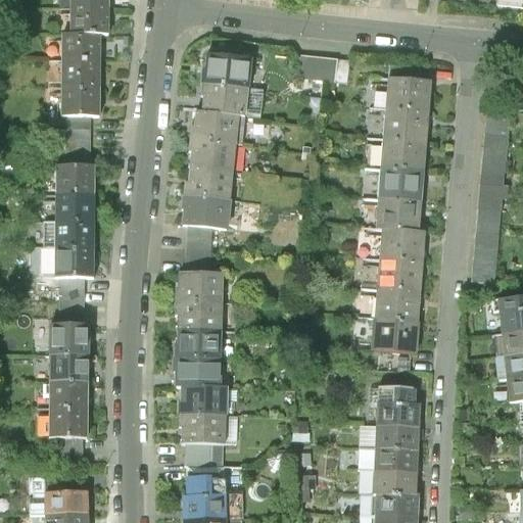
[(72,0),(72,26),(104,27),(112,27),(112,0),(72,0)]
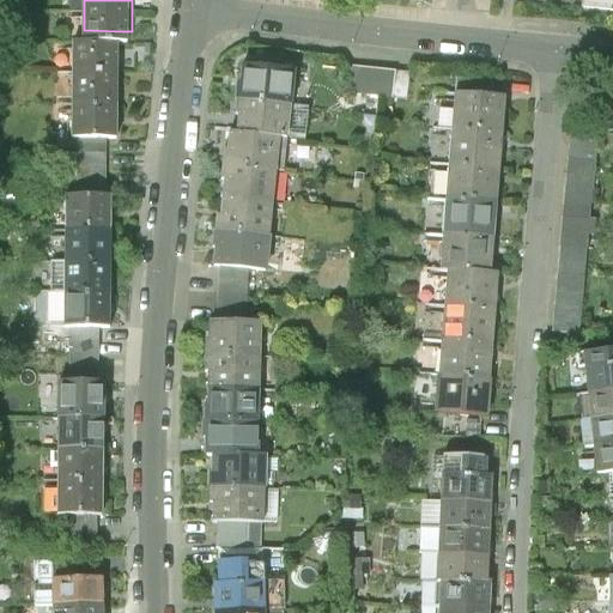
[(612,11),(612,0),(563,0),(563,6),(612,11)]
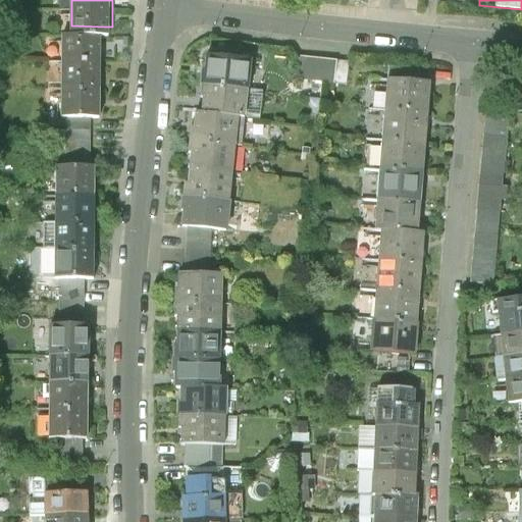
[(63,25),(62,55),(103,55),(104,27),(71,25),(63,25)]
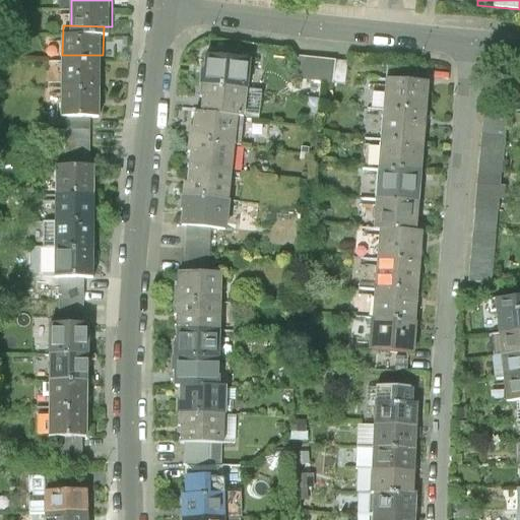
[(248,82),(251,54),(205,49),(202,77),(248,82)]
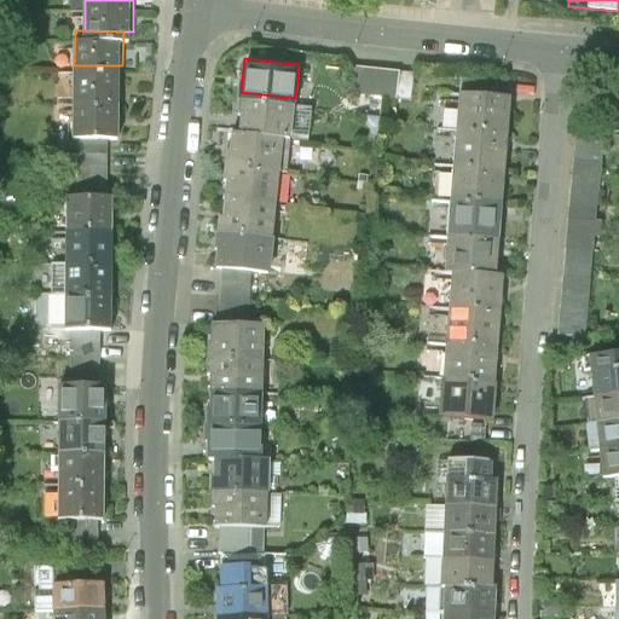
[(74,65),(74,98),(122,98),(122,65),(74,65)]
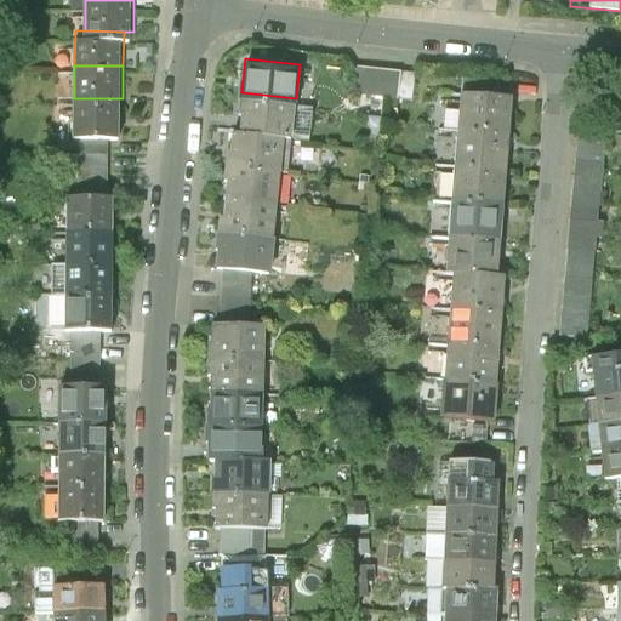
[(363,69),(355,68),(353,95),(364,96),(381,98),(410,101),(414,75),(406,74),(392,73),(377,70),(363,69)]
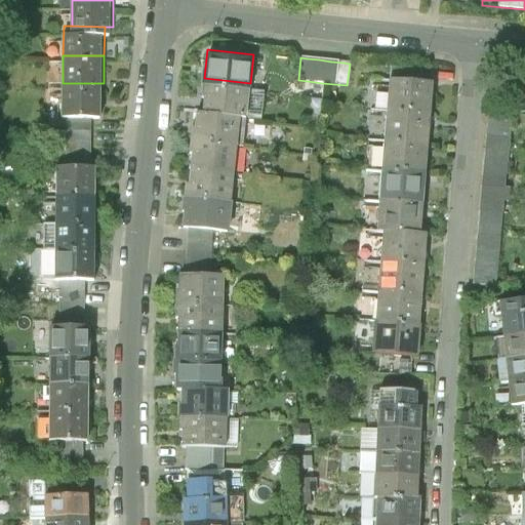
[(247,112),(250,83),(204,78),(200,107),(247,112)]
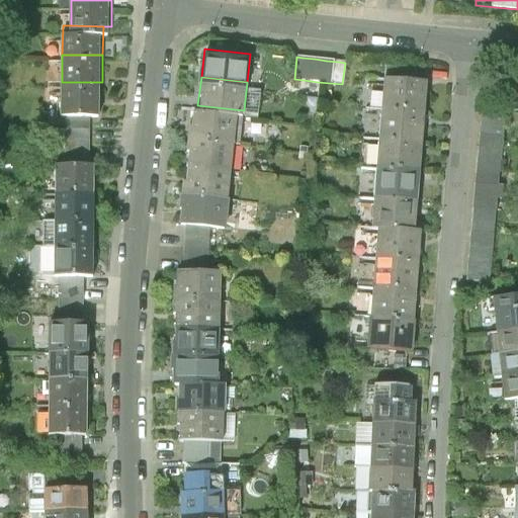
[(423,112),(426,83),(384,79),(381,109),(423,112)]
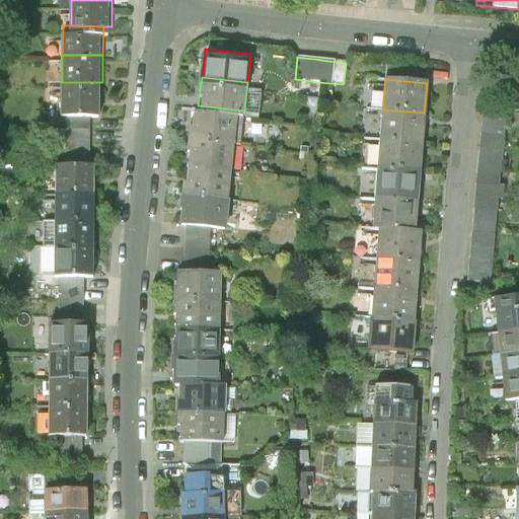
[(302,96),(317,98),(318,82),(304,80),(302,96)]
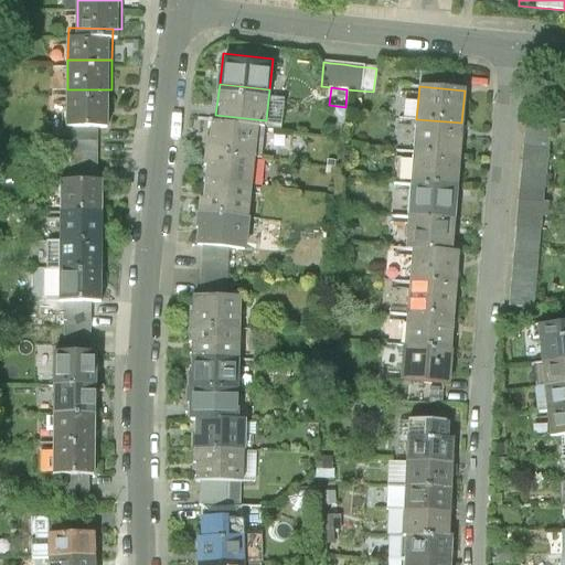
[(67,89),(67,119),(112,120),(112,89),(67,89)]
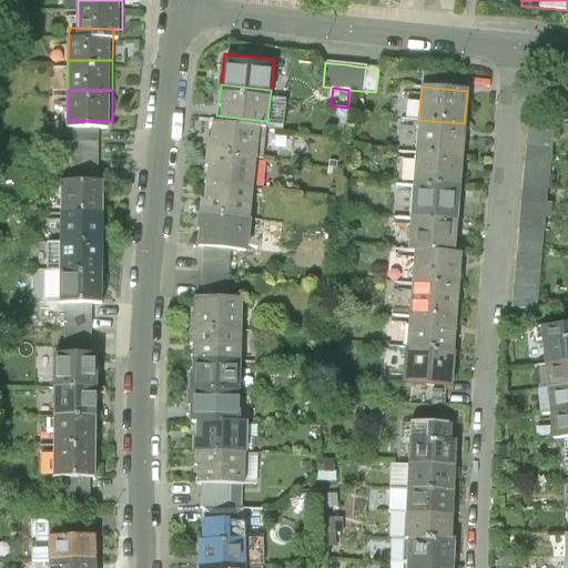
[(554,112),(529,110),(528,117),(527,129),(526,142),(525,156),(524,170),(523,183),(521,195),(520,209),(518,223),(517,235),(516,250),(515,263),(514,275),(513,288),(511,301),(510,308),(536,311),(545,219),(549,219),(550,205),(546,205),(554,112)]
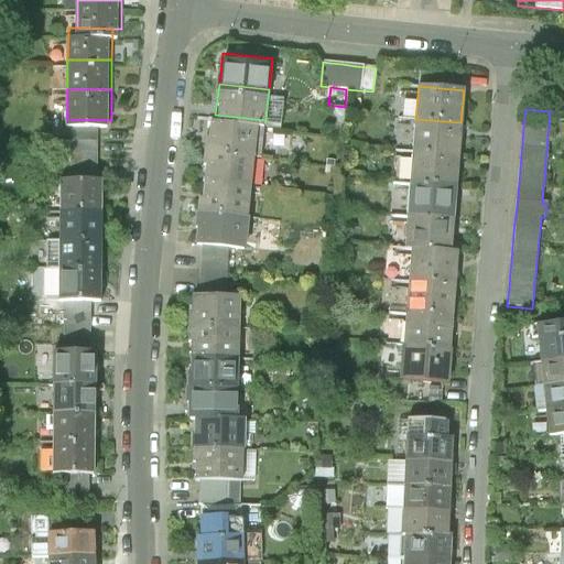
[(261,151),(266,120),(215,115),(212,145),(261,151)]
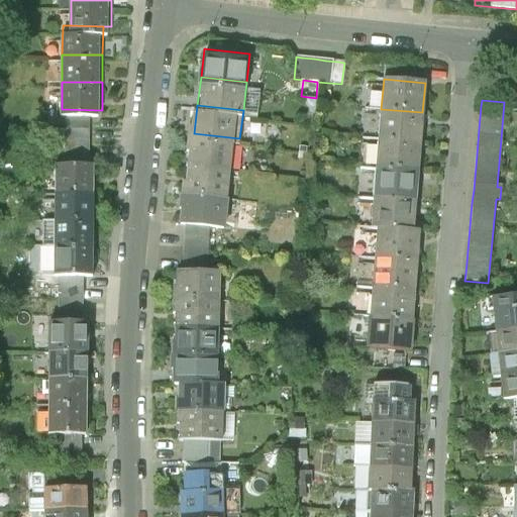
[(420,142),(422,112),(381,109),(379,139),(420,142)]
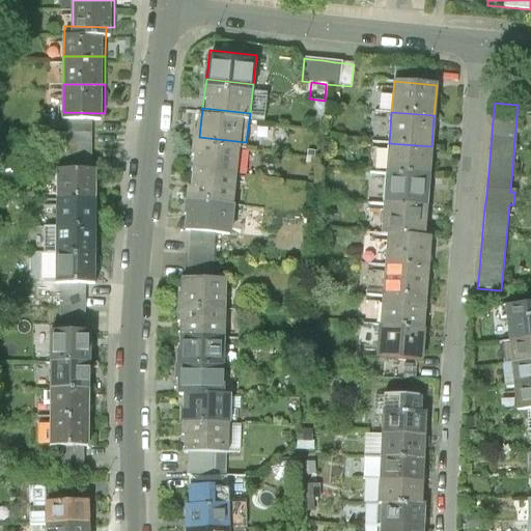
[(243,171),(246,142),(199,137),(195,166),(243,171)]
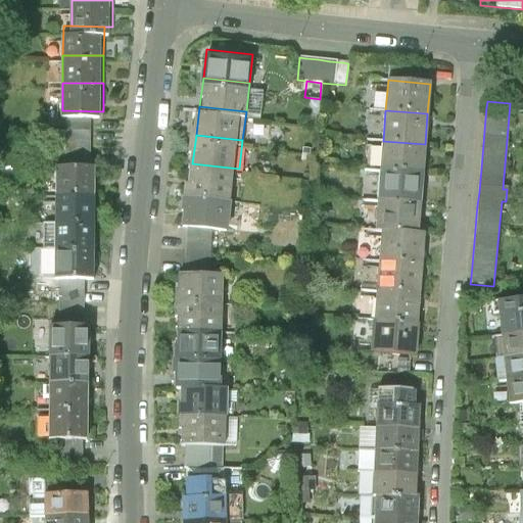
[(422,174),(425,144),(383,141),(380,171),(422,174)]
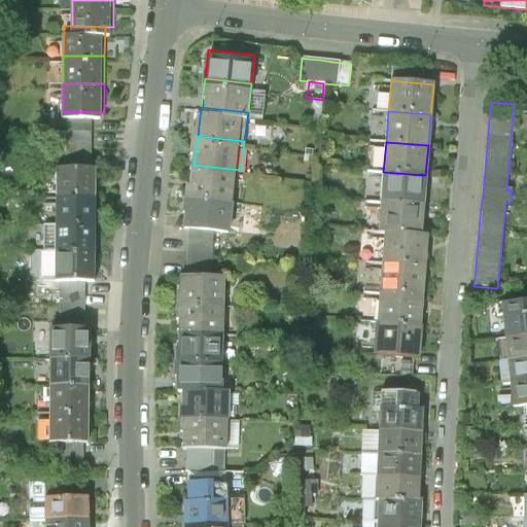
[(99,190),(99,163),(58,162),(58,189),(99,190)]
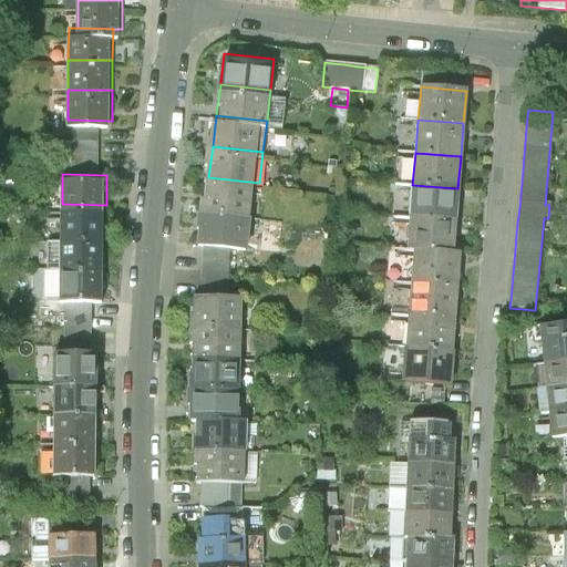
[(255,214),(259,183),(208,177),(205,208),(255,214)]
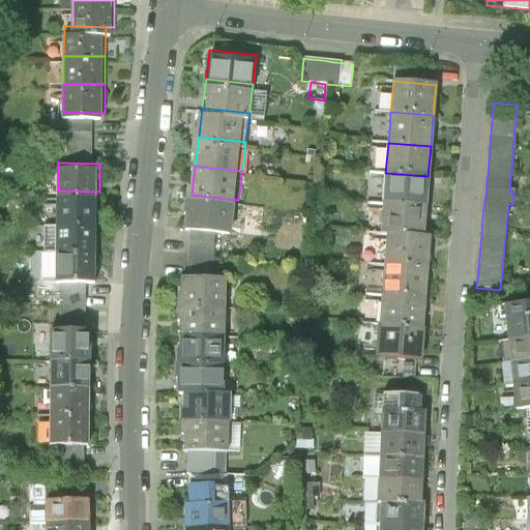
[(425,207),(428,176),(385,173),(382,203),(425,207)]
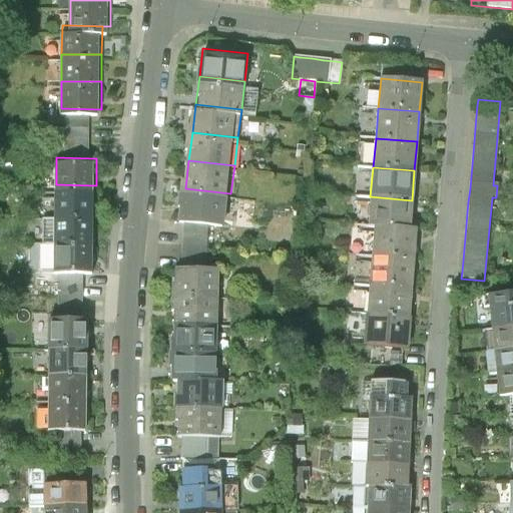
[(95,212),(96,185),(56,184),(56,211),(95,212)]
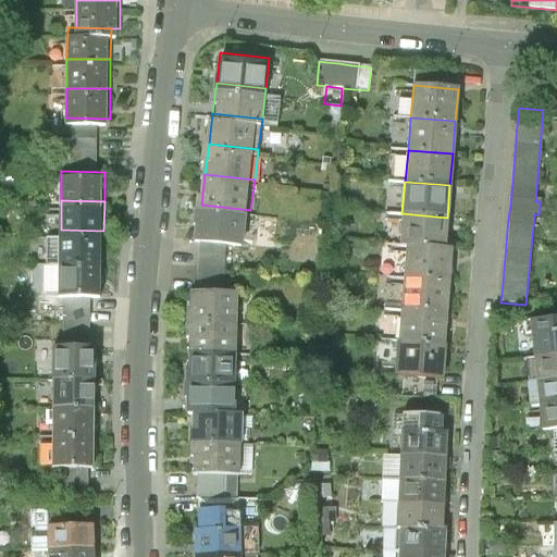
[(247,240),(250,210),(201,205),(198,235),(247,240)]
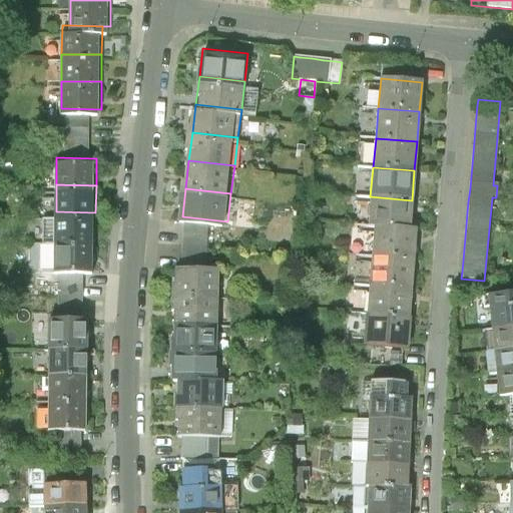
[(409,229),(412,200),(370,196),(368,226),(375,226),(409,229)]
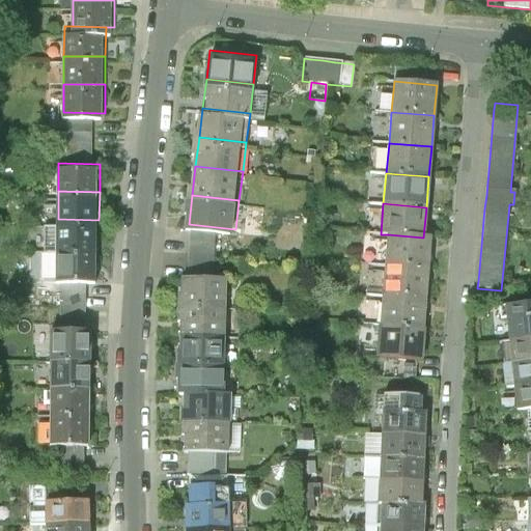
[(99,248),(99,220),(58,219),(57,247),(99,248)]
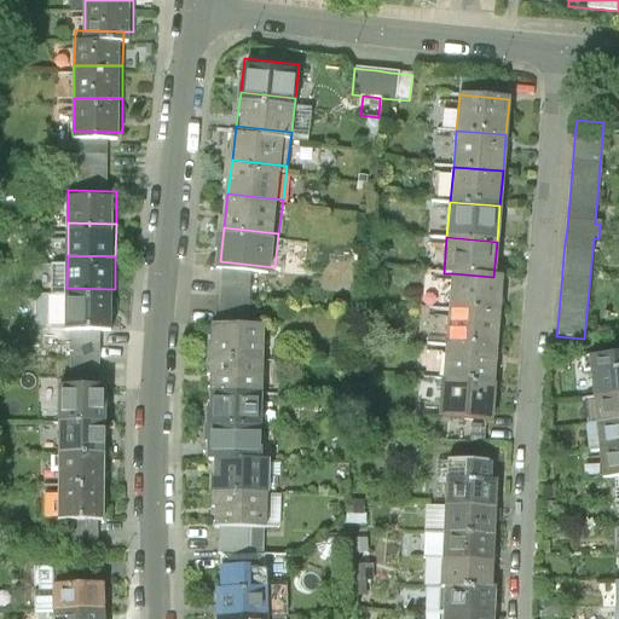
[(499,313),(502,278),(493,277),(452,273),(450,310),(499,313)]
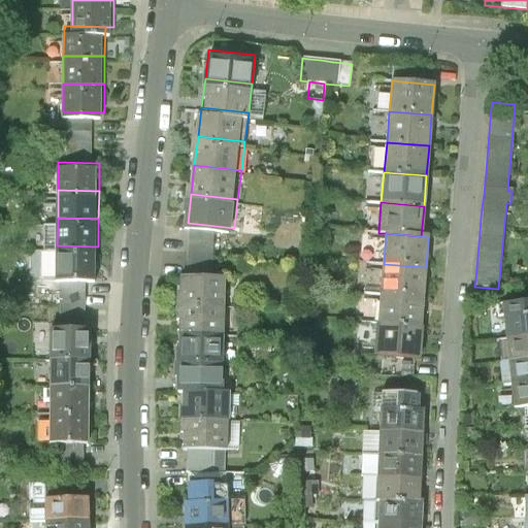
[(98,274),(98,246),(57,245),(57,274),(98,274)]
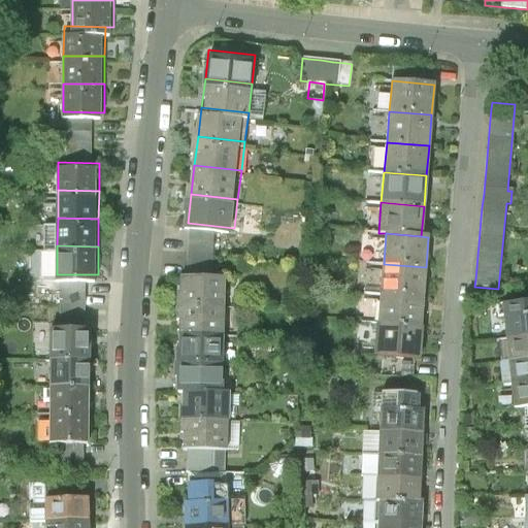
[(423,297),(426,267),(384,264),(381,294),(423,297)]
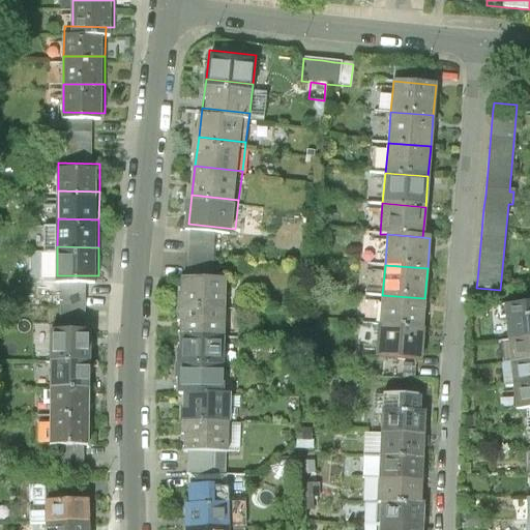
[(229,302),(229,273),(181,274),(182,303),(229,302)]
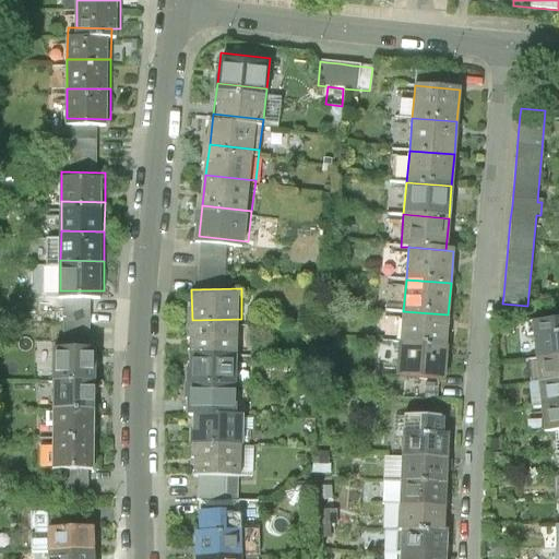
[(445,347),(448,314),(403,311),(401,344),(445,347)]
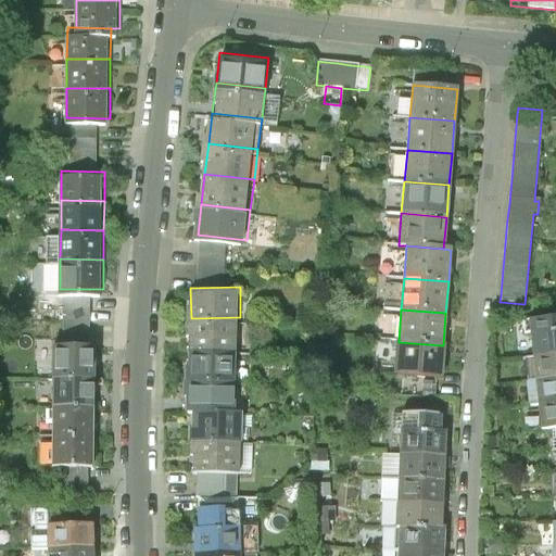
[(241,348),(240,317),(191,318),(191,349),(241,348)]
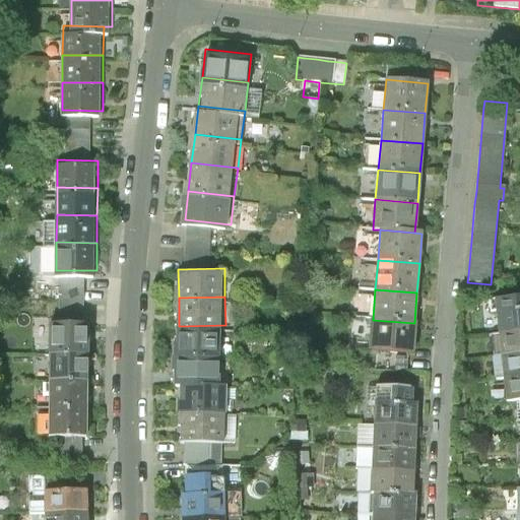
[(519,332),(519,297),(489,301),(490,312),(496,312),(498,335),(519,332)]
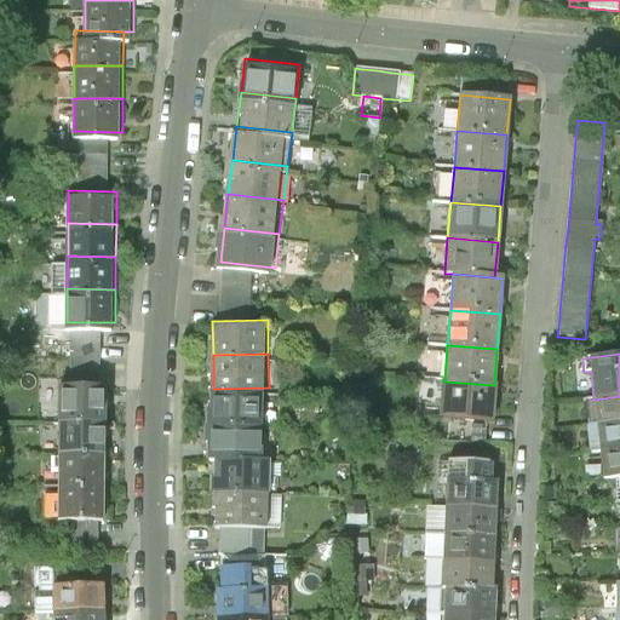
[(61,380),(61,413),(109,413),(109,380),(61,380)]
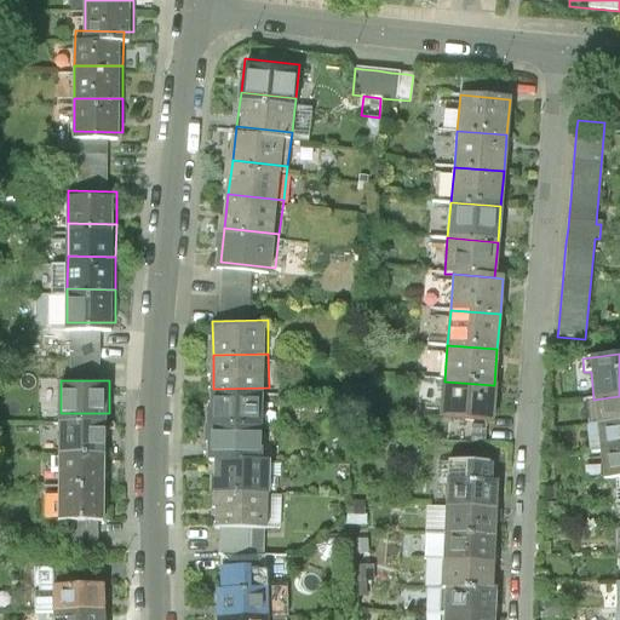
[(492,422),(494,385),(445,382),(441,418),(492,422)]
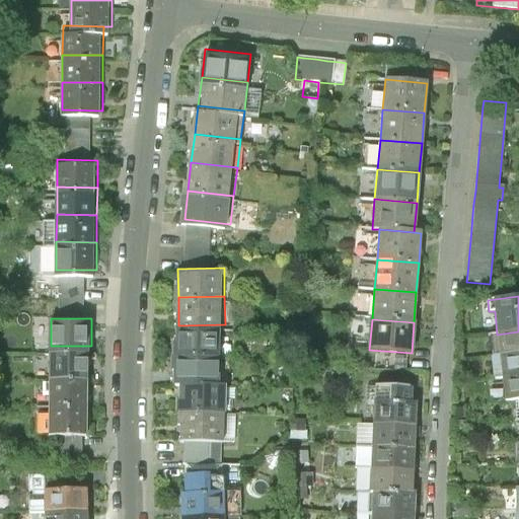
[(225,353),(225,324),(178,325),(178,354),(225,353)]
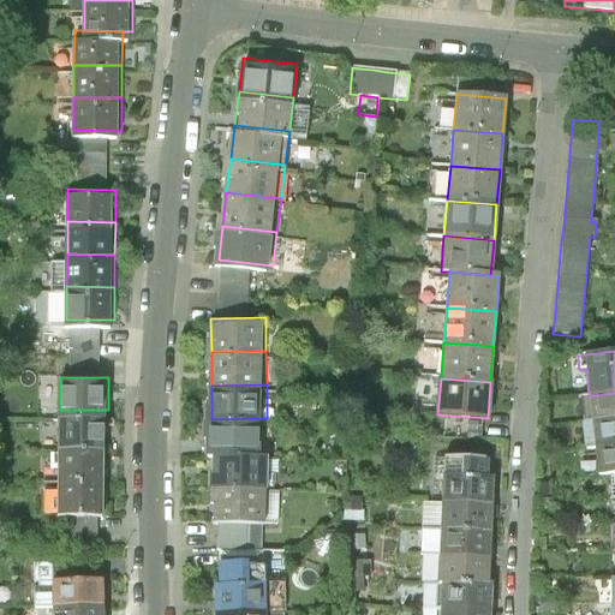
[(614,419),(614,393),(589,396),(590,400),(581,401),(584,423),(614,419)]
